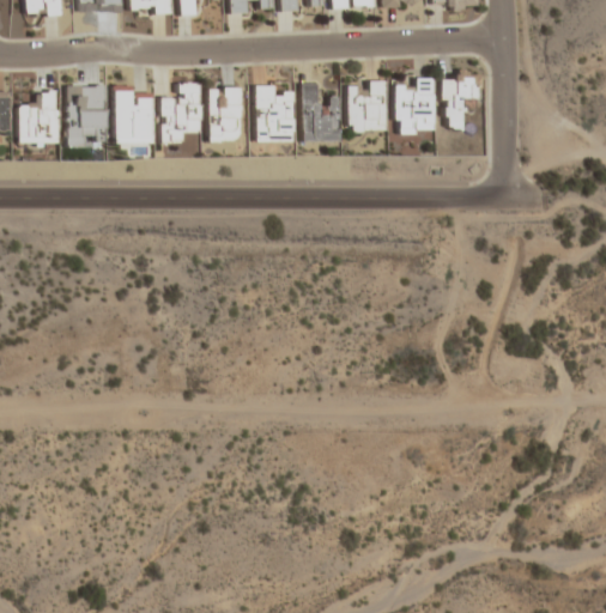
[(26,0),(28,18),(64,16),(62,0),(26,0)]
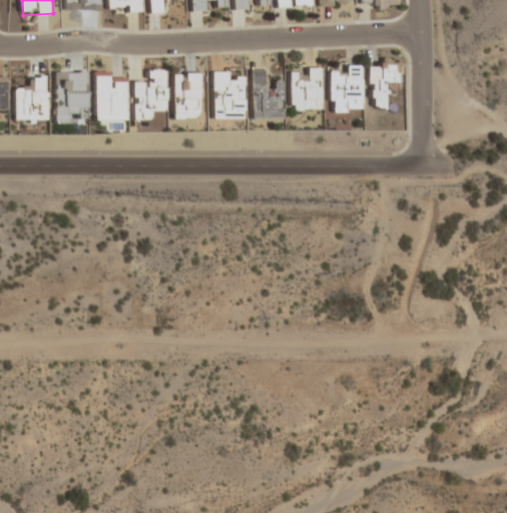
[(109,0),(110,13),(144,12),(143,0),(109,0)]
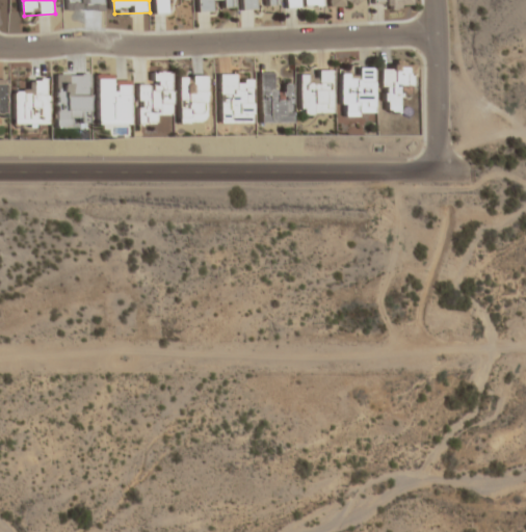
[(192,0),(157,0),(158,14),(172,14),(172,1),(192,0)]
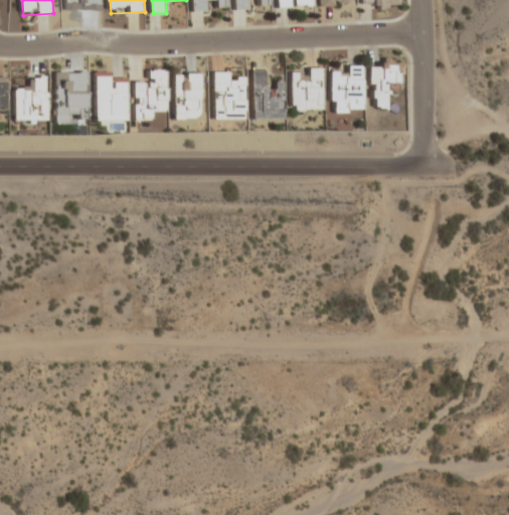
[(193,0),(194,11),(208,11),(208,1),(219,1),(219,10),(230,9),(229,0),(193,0)]
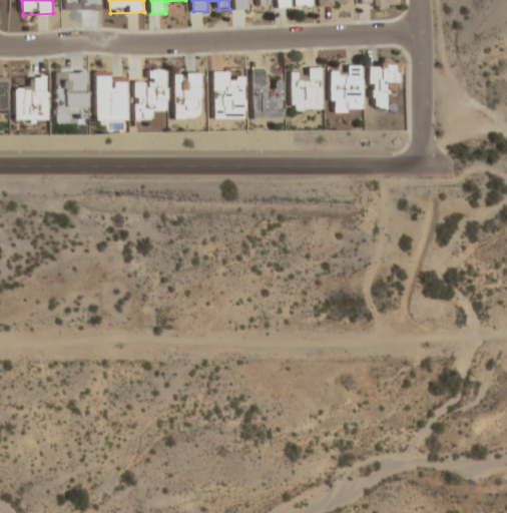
[(235,0),(235,11),(248,10),(247,0),(261,0),(261,10),(272,10),(271,0),(235,0)]
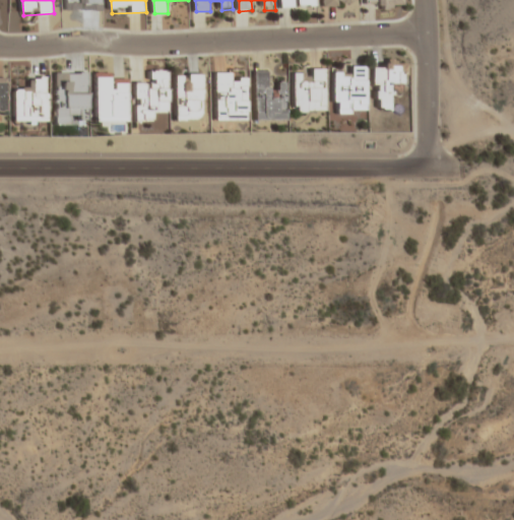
[(407,84),(407,62),(386,62),(386,68),(377,68),(376,109),(394,110),(394,84),(407,84)]
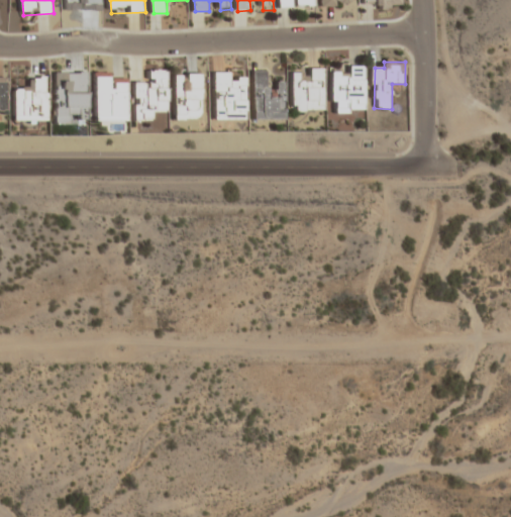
[(367,66),(352,66),(352,74),(334,74),(334,113),(367,113),(367,66)]
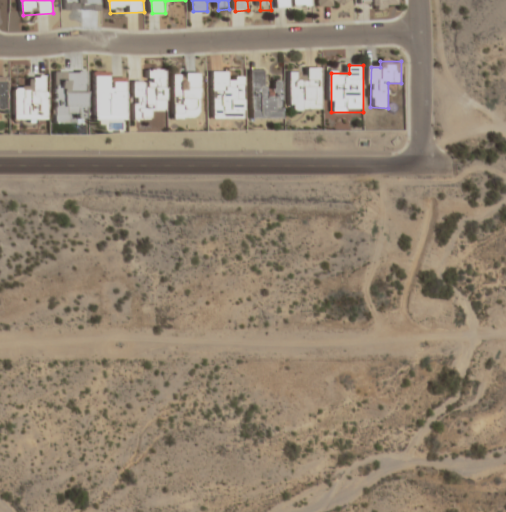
[(292,110),(323,110),(323,67),(304,67),(304,69),(292,69),(292,110)]
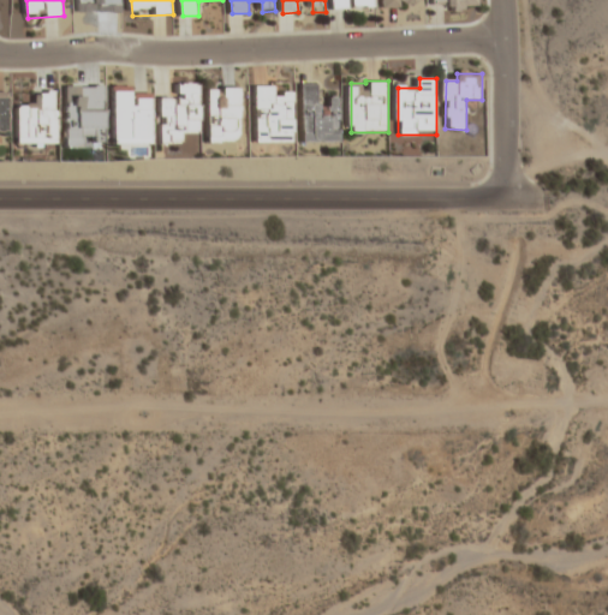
[(202,83),(177,83),(177,97),(161,97),(161,144),(186,144),(186,133),(202,133),(202,83)]
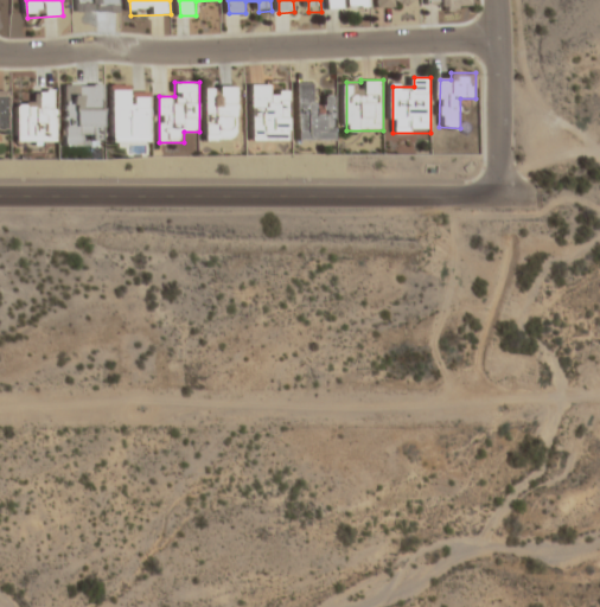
[(337,141),(337,95),(320,95),(320,83),(299,83),(299,141),(337,141)]
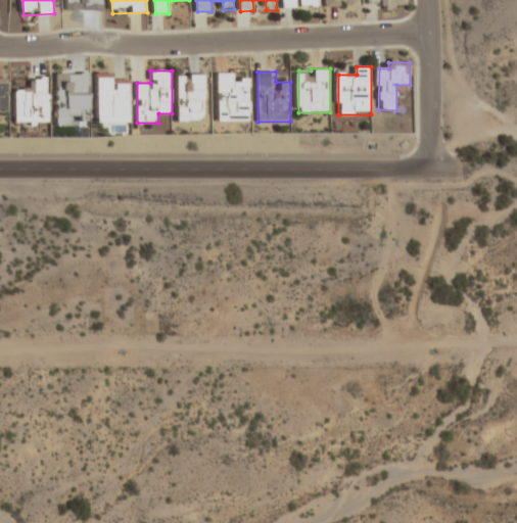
[(121,79),(121,73),(98,73),(98,123),(131,123),(131,79),(121,79)]
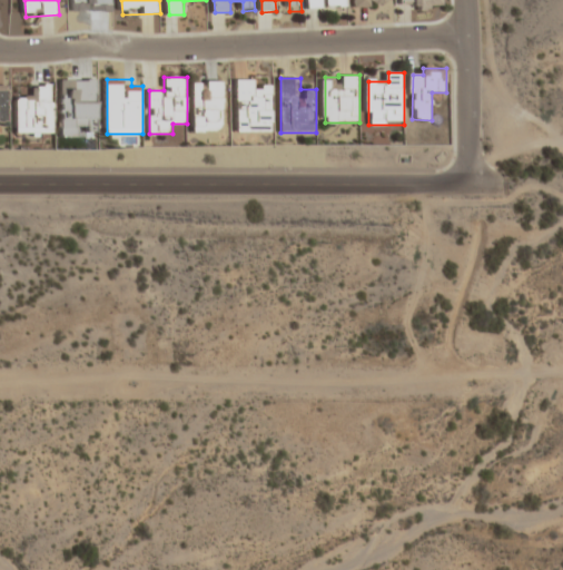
[(237,133),(273,133),(273,85),(260,85),(260,79),(237,79),(237,133)]
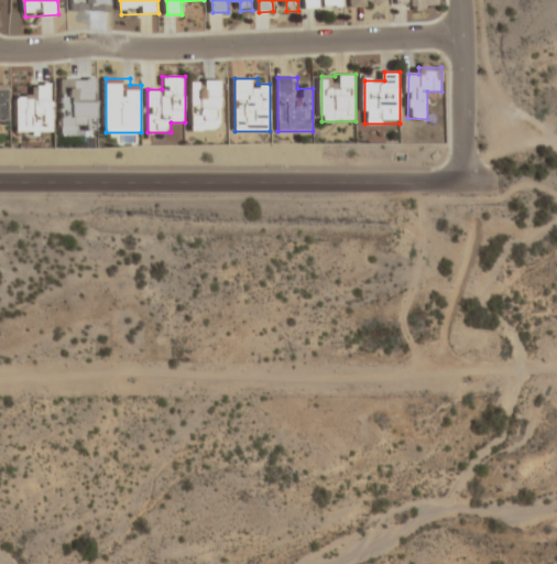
[(222,80),(192,80),(192,130),(222,130),(222,80)]
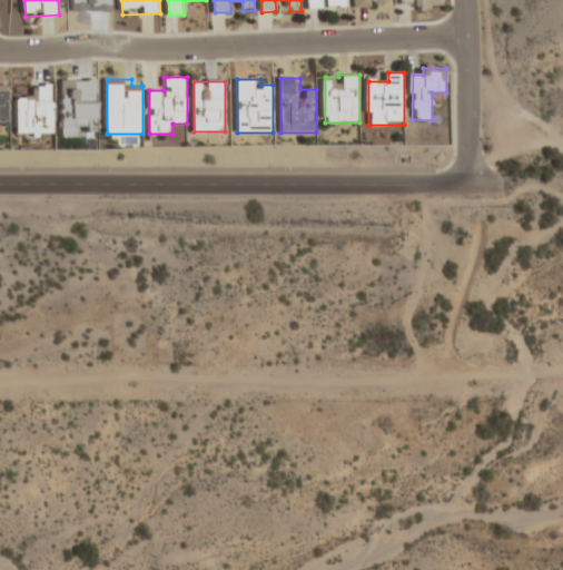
[(10,85),(0,85),(0,127),(10,127),(10,85)]
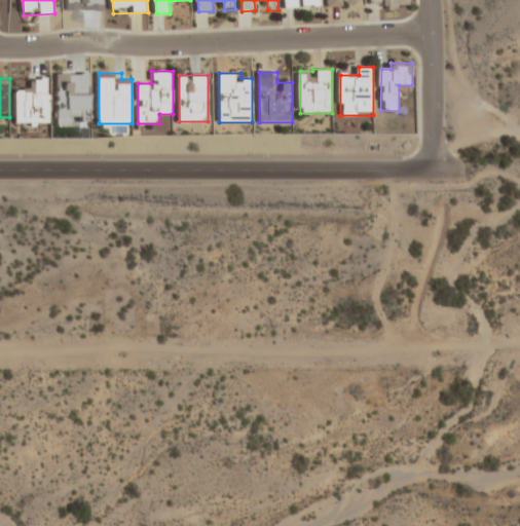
[(49,123),(49,79),(31,79),(31,88),(17,88),(17,123),(49,123)]
